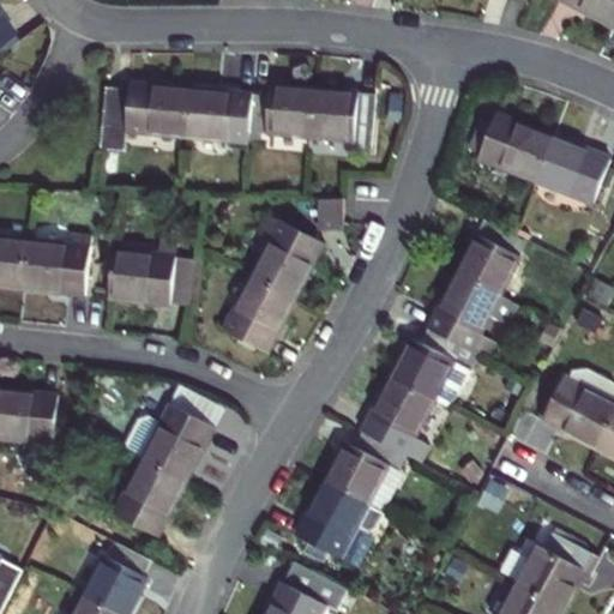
[(613,0),(552,0),(551,5),(606,24),(613,0)]
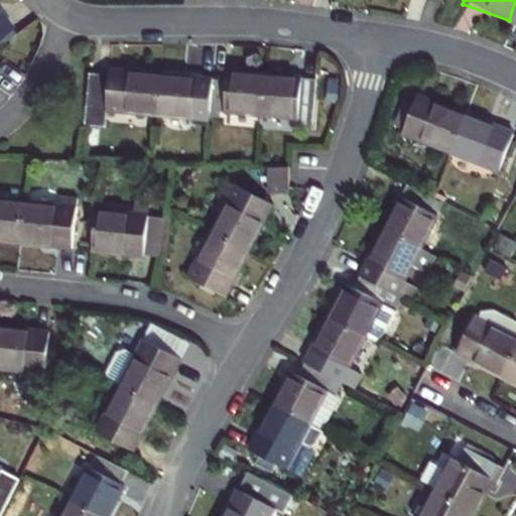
[(0,31),(13,22),(0,4),(0,31)]
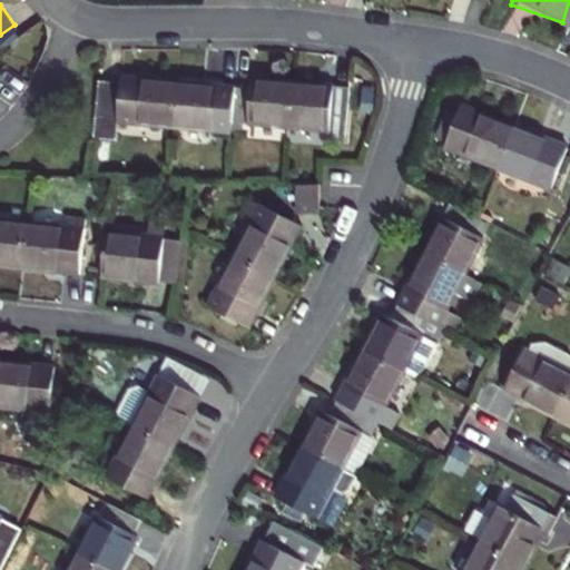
[(244,87),(233,86),(231,125),(285,127),(290,80),(244,78),(244,87)]
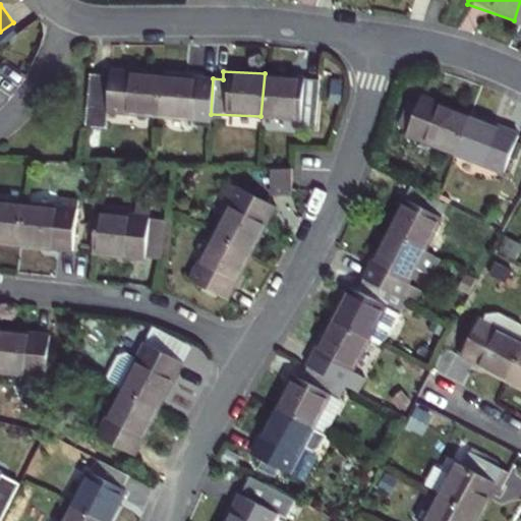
[(161,76),(107,73),(106,81),(88,80),(84,133),(103,134),(103,114),(158,117),(161,76)]
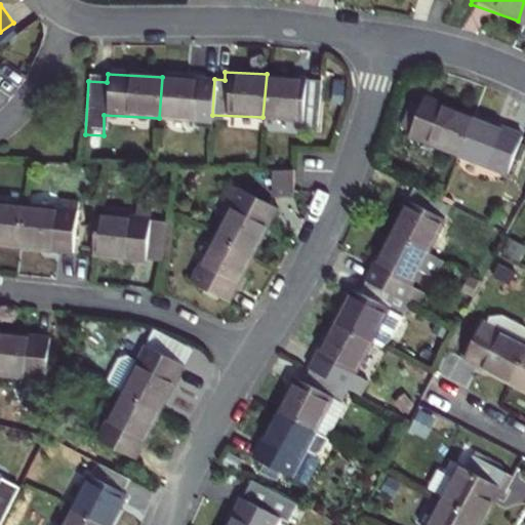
[(316,76),(267,74),(263,117),(314,119),(316,76)]
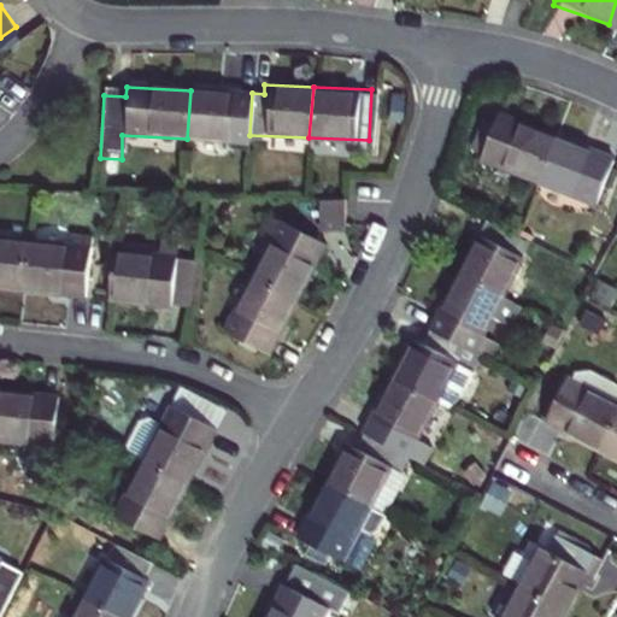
[(252,93),(191,90),(187,139),(233,142),(233,134),(250,135),(252,93)]
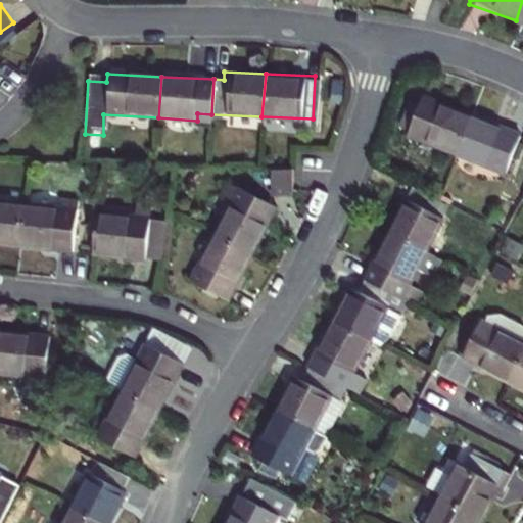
[(467,111),(420,92),(405,131),(452,151),(467,111)]
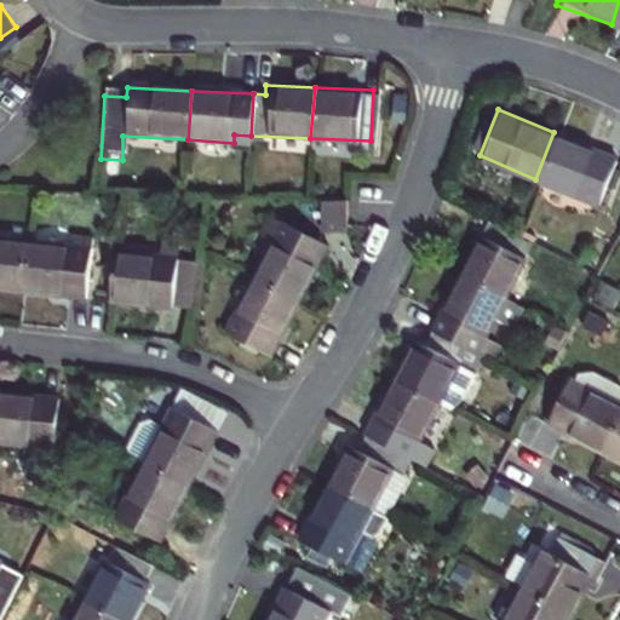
[(614,156),(554,132),(535,179),(596,204),(614,156)]
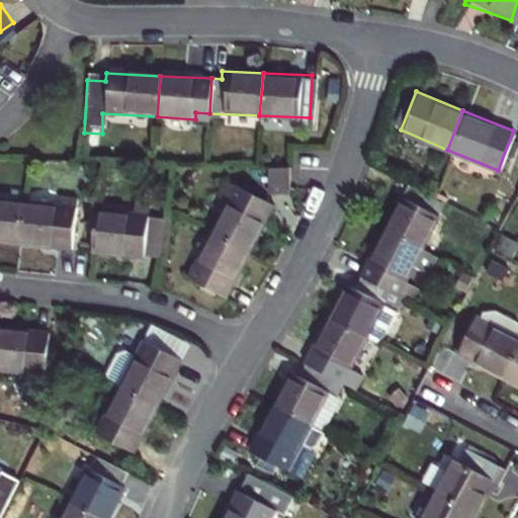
[(285,190),(286,178),(287,165),(274,165),(272,189),(285,190)]
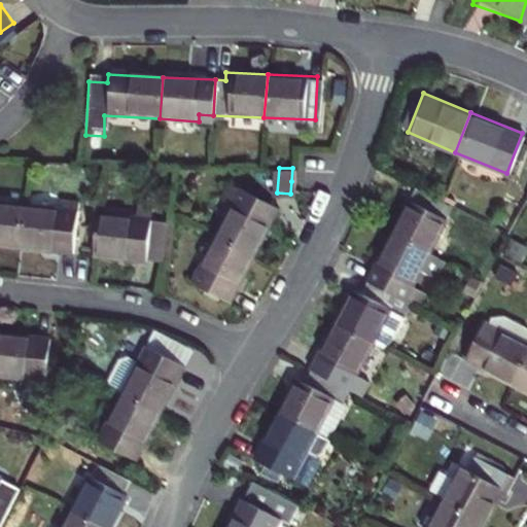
[(282,199),(245,180),(221,226),(259,245),(282,199)]
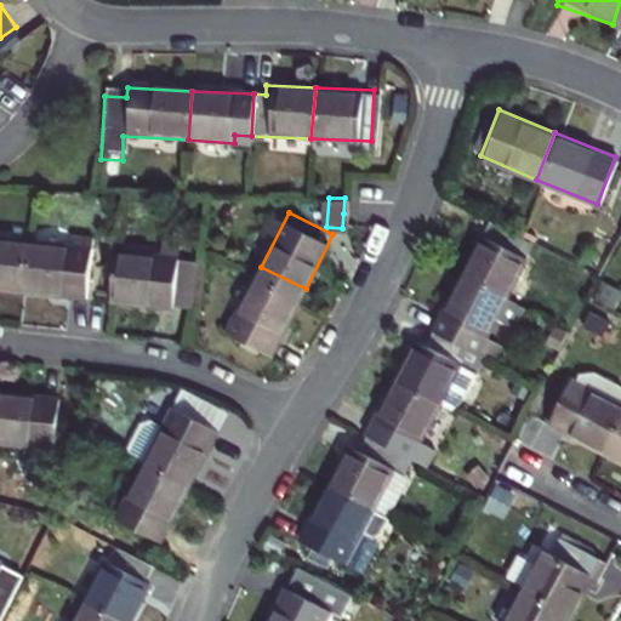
[(516,231),(489,217),(466,269),(511,291),(529,256),(517,249),(524,234),(516,231)]
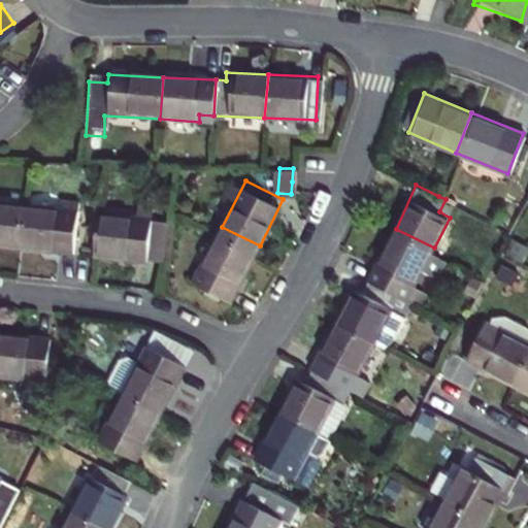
[(132,194),(131,208),(147,210),(151,195),(132,194)]
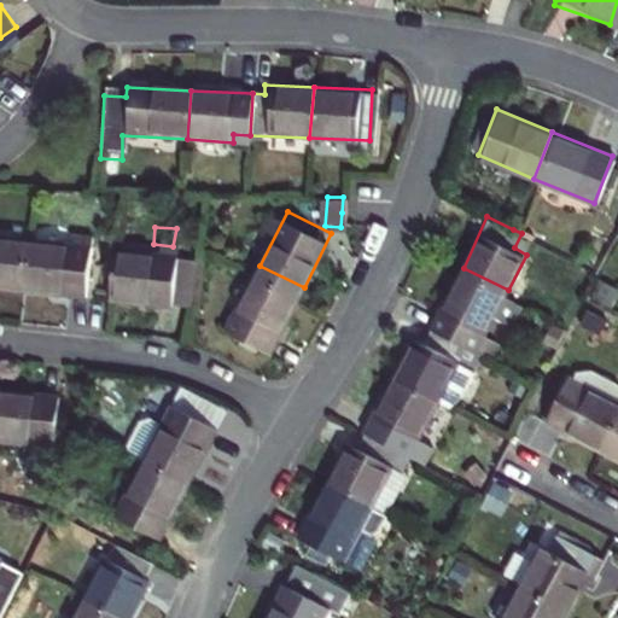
[(29,232),(0,229),(0,280),(27,283),(29,232)]
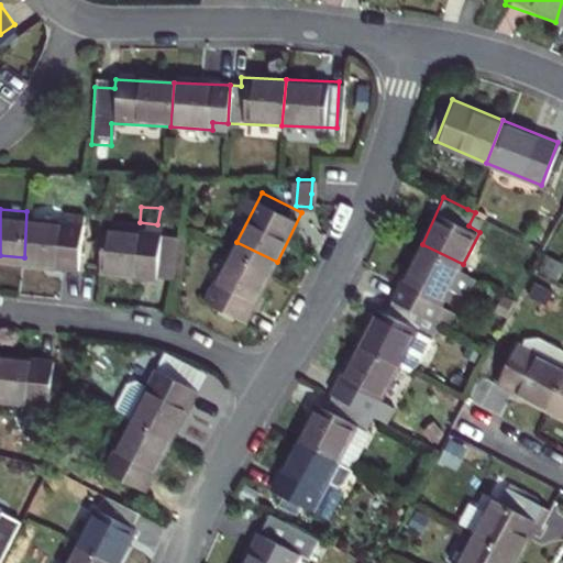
[(84,216),(26,211),(24,257),(81,261),(84,216)]
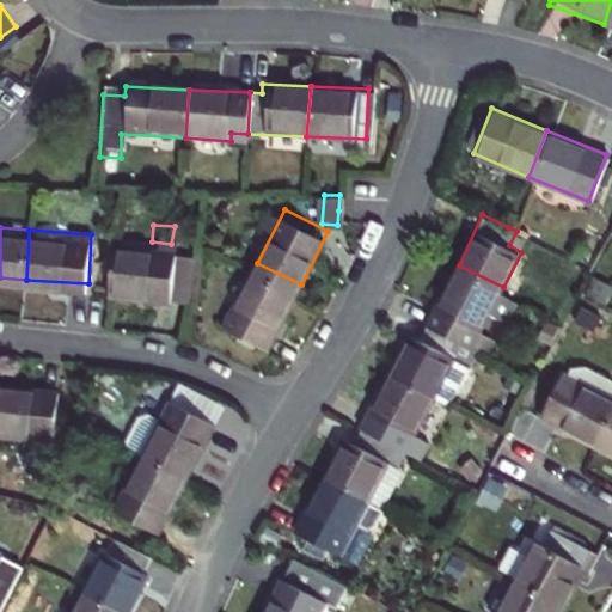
[(152,242),(111,238),(108,287),(167,291),(171,244),(152,242)]
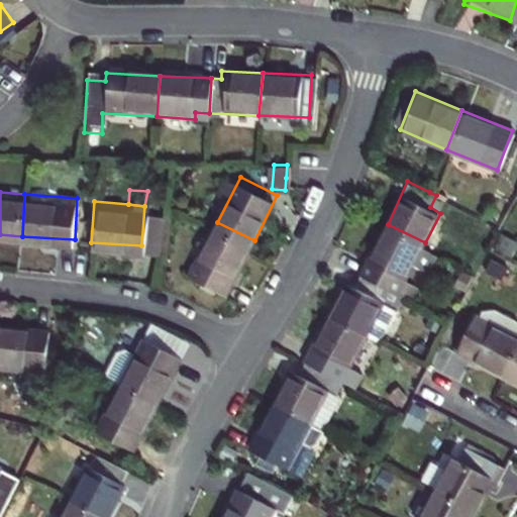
[(165,207),(144,206),(141,245),(162,247),(165,207)]
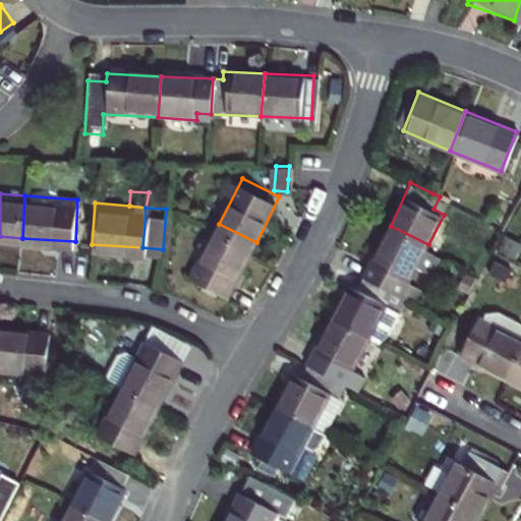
[(235,287),(256,242),(219,224),(196,268),(235,287)]
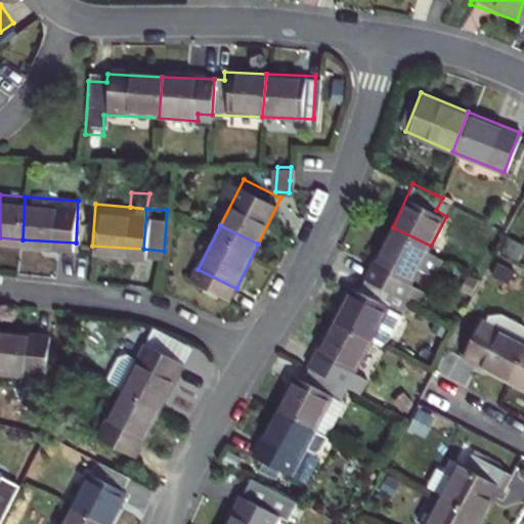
[(413,277),(431,246),(393,227),(372,272),(396,285),(407,291),(413,277)]
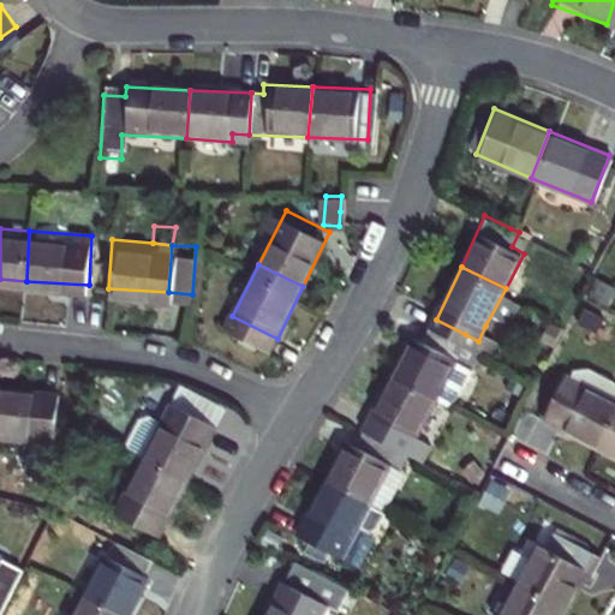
[(437,390),(465,334),(436,320),(429,336),(415,328),(394,369),(437,390)]
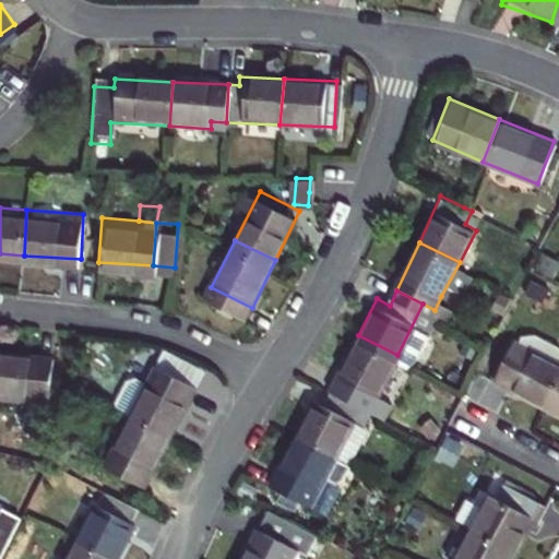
[(381,390),(397,355),(358,335),(335,384),(366,400),(373,385),(381,390)]
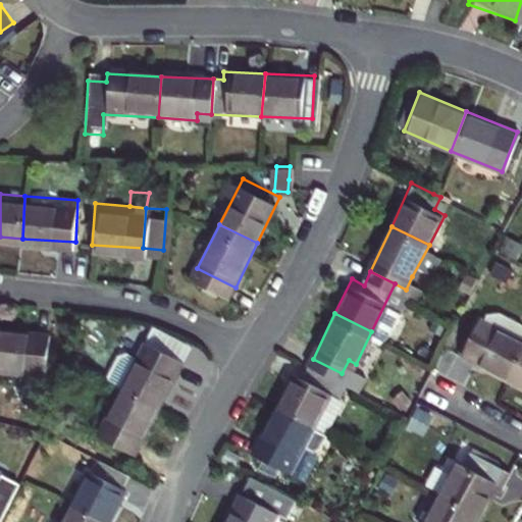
[(521,347),(475,322),(456,358),(504,383),(521,347)]
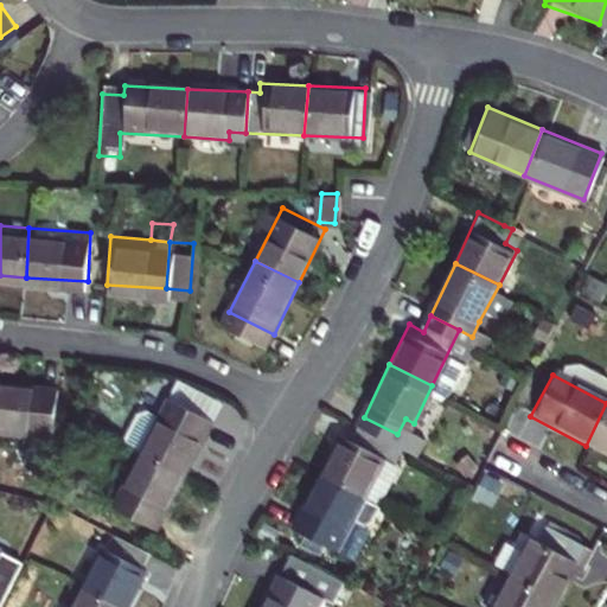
[(56,387),(0,379),(0,381),(0,432),(50,439),(56,387)]
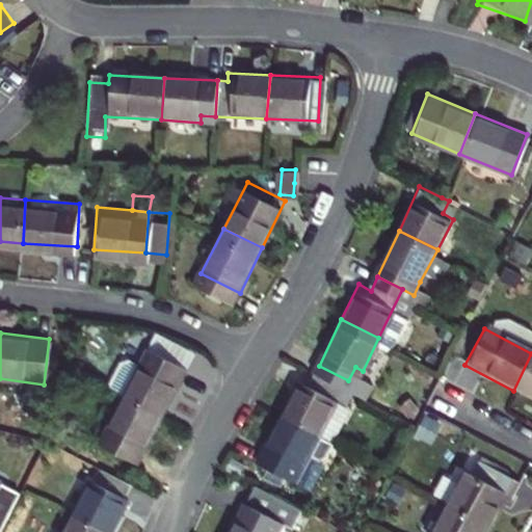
[(161,336),(153,351),(131,396),(168,415),(190,369),(168,358),(176,342),(161,336)]
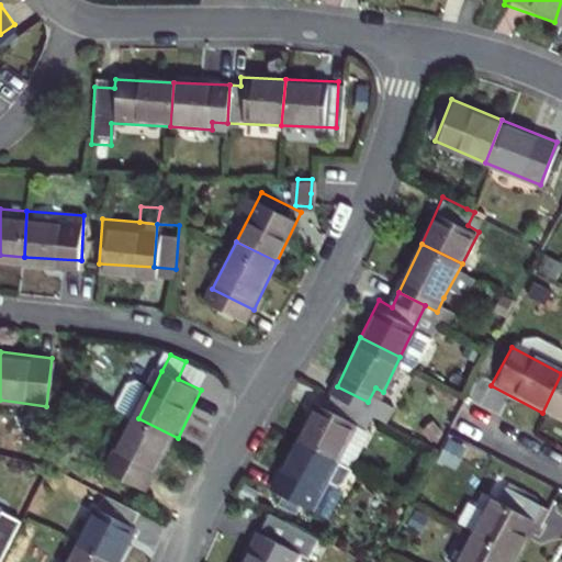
[(186,361),(178,379),(201,390),(210,373),(186,361)]
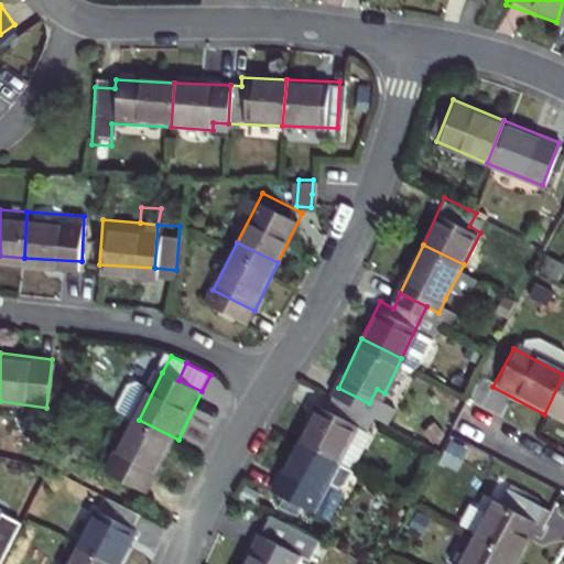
[(563,375),(544,414),(563,423),(563,375)]
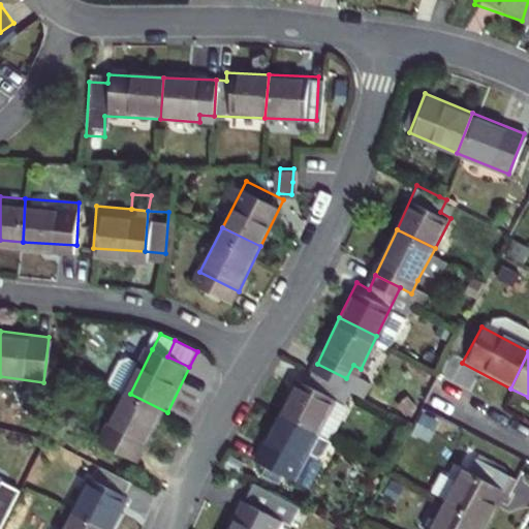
[(323,425),(346,378),(317,364),(310,377),(300,373),(284,406),(323,425)]
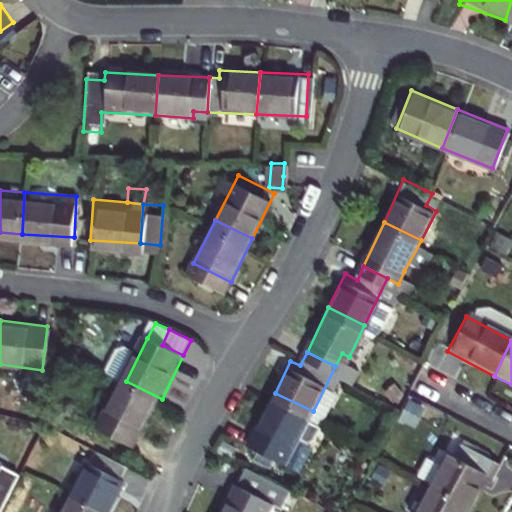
[(140,445),(162,399),(126,381),(103,426),(140,445)]
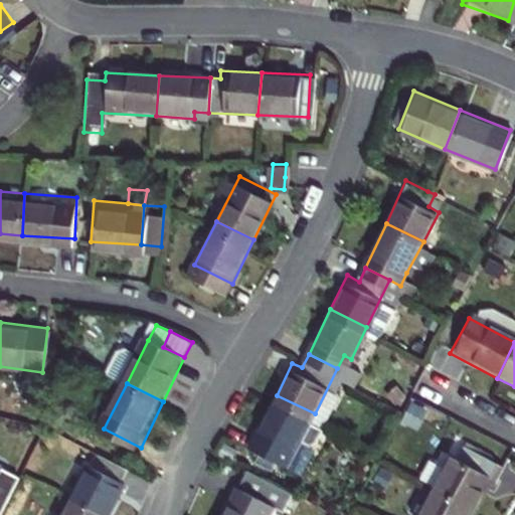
[(293,461),(315,413),(277,395),(255,442),(293,461)]
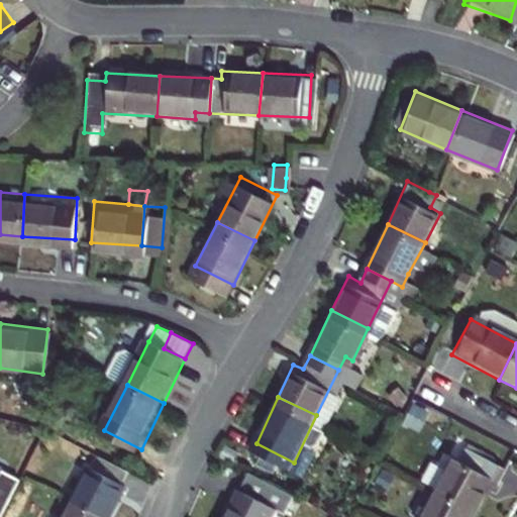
[(453,455),(436,489),(476,509),(490,482),(495,484),(505,464),(467,446),(459,458),(453,455)]
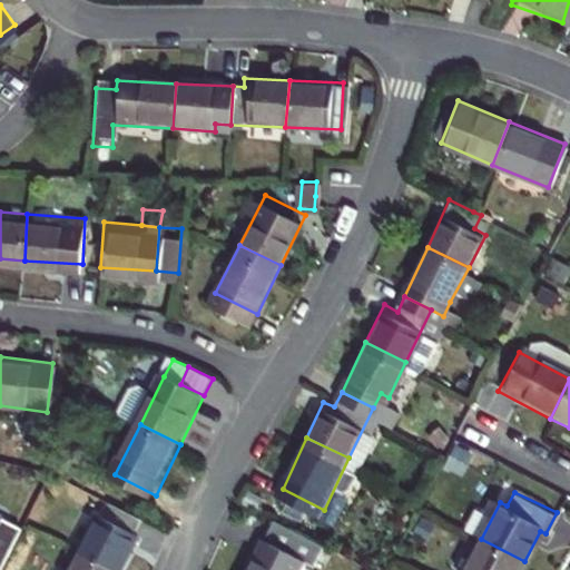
[(143,510),(112,497),(106,513),(99,510),(80,548),(123,568),(140,530),(136,528),(143,510)]
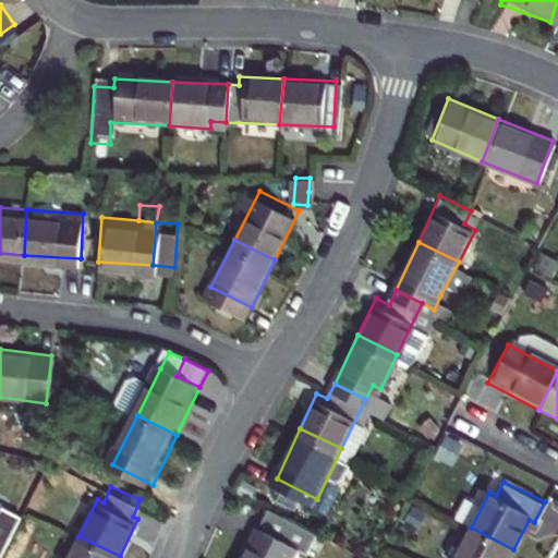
[(267,499),(237,557),(288,557),(295,544),(304,547),(315,523),(267,499)]
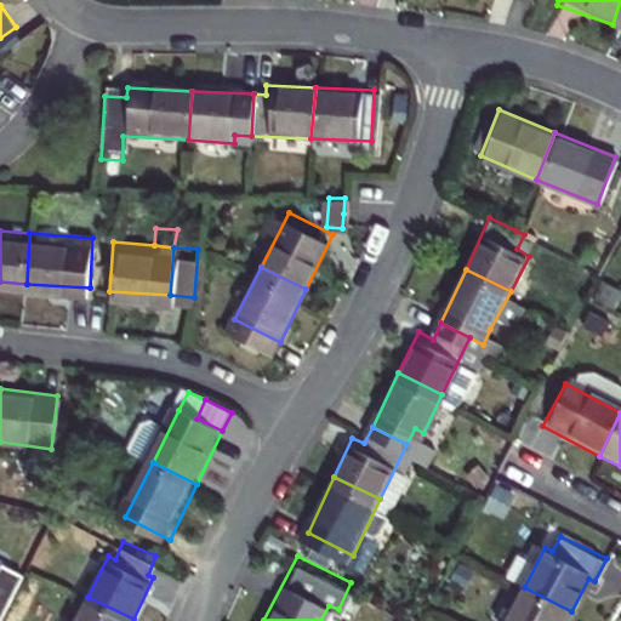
[(1,559),(0,558),(0,610),(21,569),(1,559)]
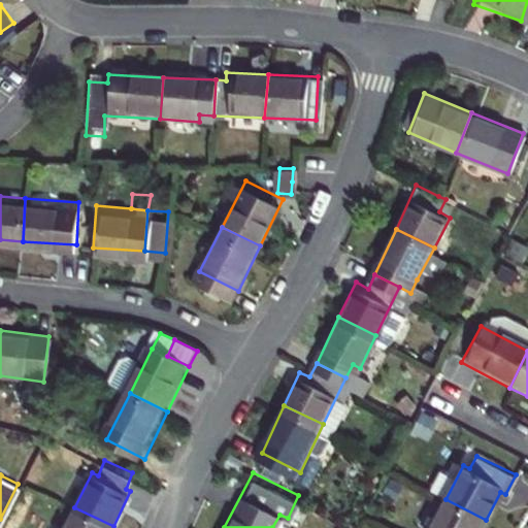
[(481,527),(486,520),(446,499),(430,527),(481,527)]
